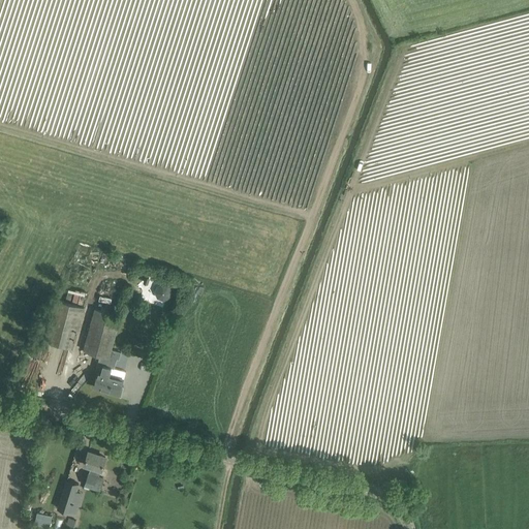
[(158,285),(155,291),(158,298),(164,300),(170,298),(173,291),(169,285),(164,283),(158,285)]
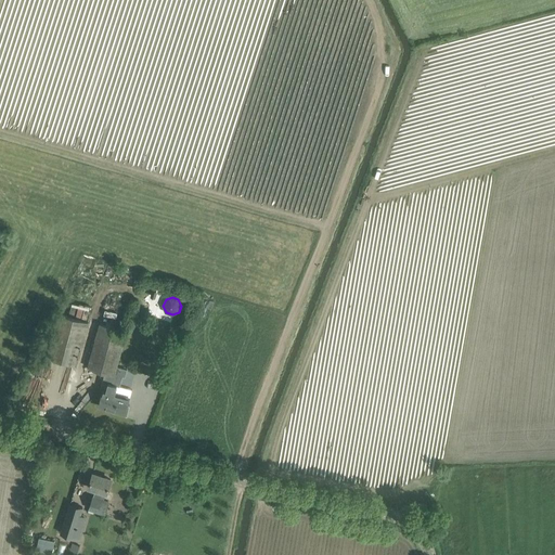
[(59,313),(50,346),(47,357),(76,364),(88,321),(59,313)]
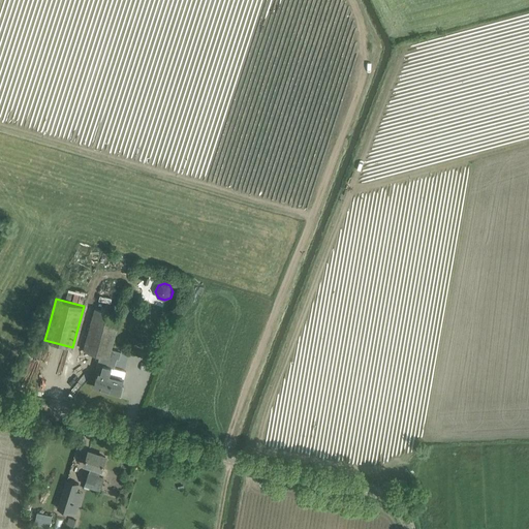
[(94,386),(103,390),(103,389),(118,393),(118,394),(119,394),(123,378),(111,375),(113,367),(114,368),(117,359),(111,356),(121,316),(95,309),(84,350),(100,354),(95,372),(98,372),(94,386)]
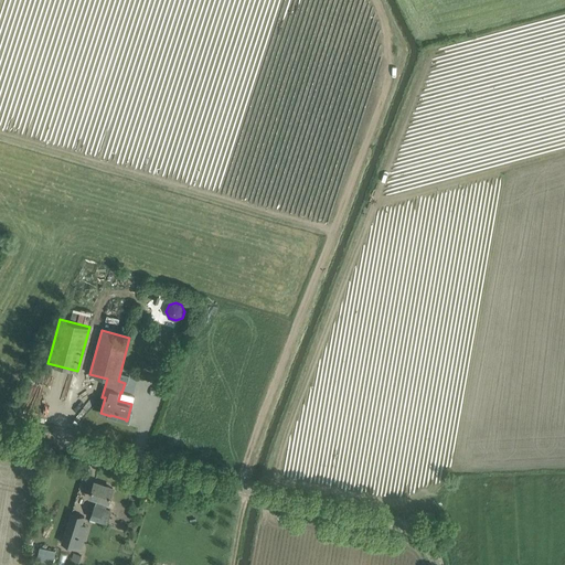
[(97,499),(91,518),(107,523),(110,510),(106,509),(108,501),(108,502),(113,488),(94,482),(89,497),(97,499)]
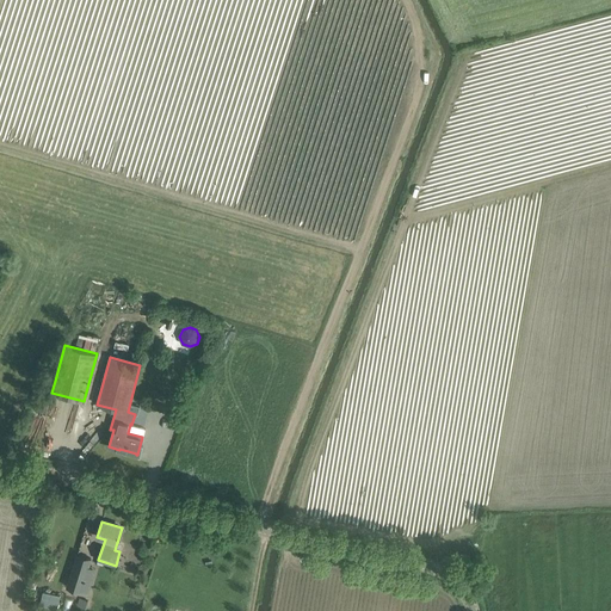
[(80,590),(87,592),(90,582),(84,581),(90,559),(78,555),(68,586),(80,591),(80,590)]
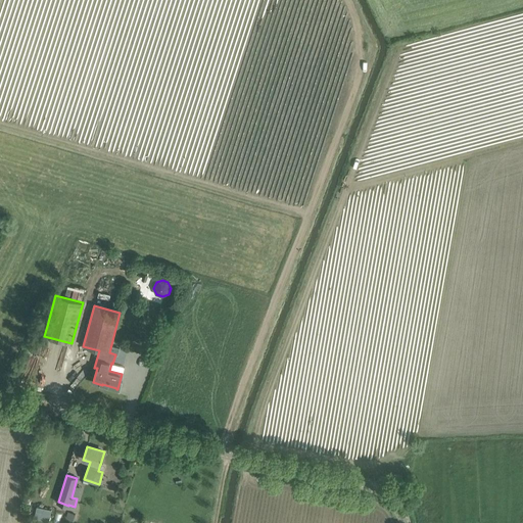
[(34,518),(49,522),(52,509),(36,506),(34,518)]
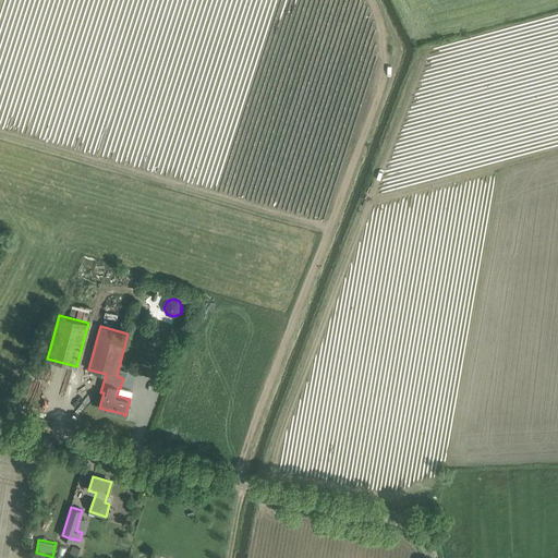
All buildings are outlined.
